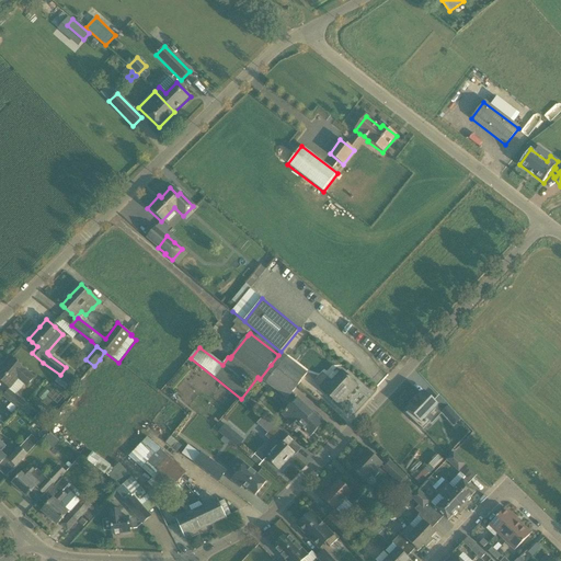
[(278,355),(271,365),(272,366),(297,386),(308,374),(283,354),(282,352),(281,353),(278,355)]
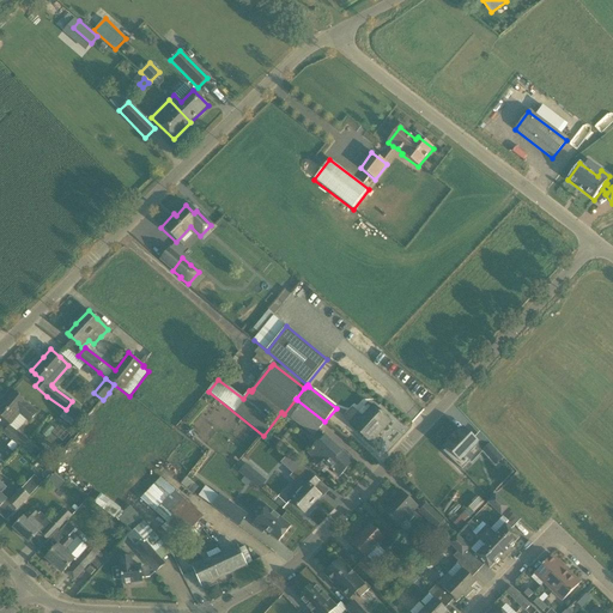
[(0,400),(0,414),(5,420),(10,423),(11,424),(19,414),(26,420),(30,423),(38,413),(28,405),(20,398),(11,390),(5,398),(7,400),(4,404),(0,400)]
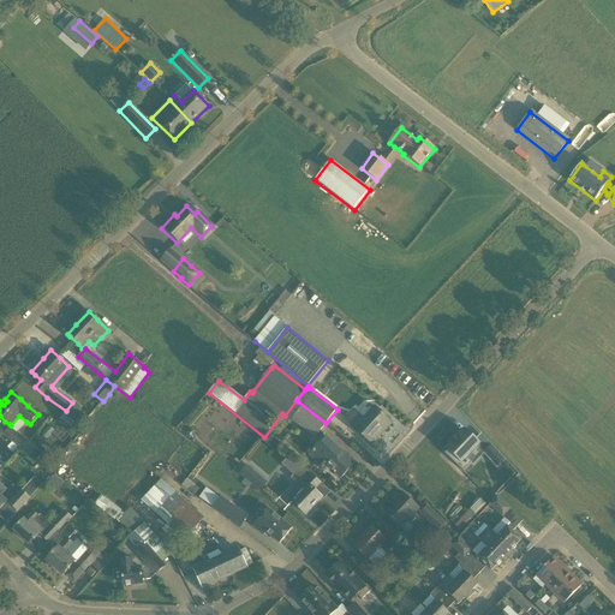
[(297,400),(285,416),(315,440),(327,424),(326,423),(298,401),(297,400)]
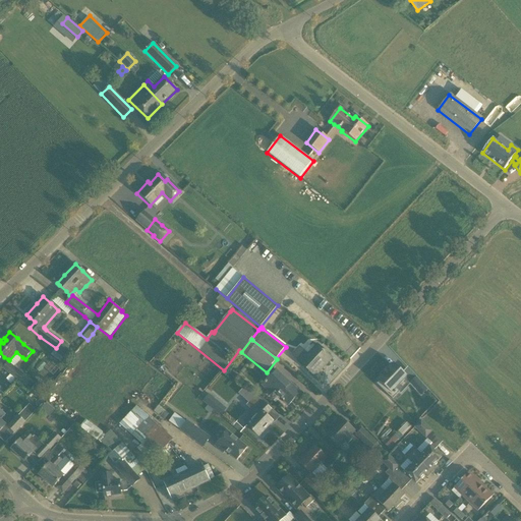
[(305,355),(306,353),(299,346),(291,355),(314,377),(324,367),(322,365),(330,356),(319,346),(307,357),(305,355)]
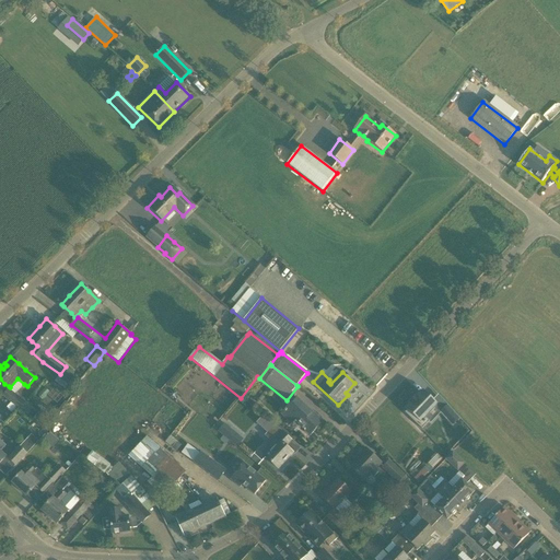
[(26,415),(32,408),(25,404),(26,404),(9,389),(3,397),(26,415)]
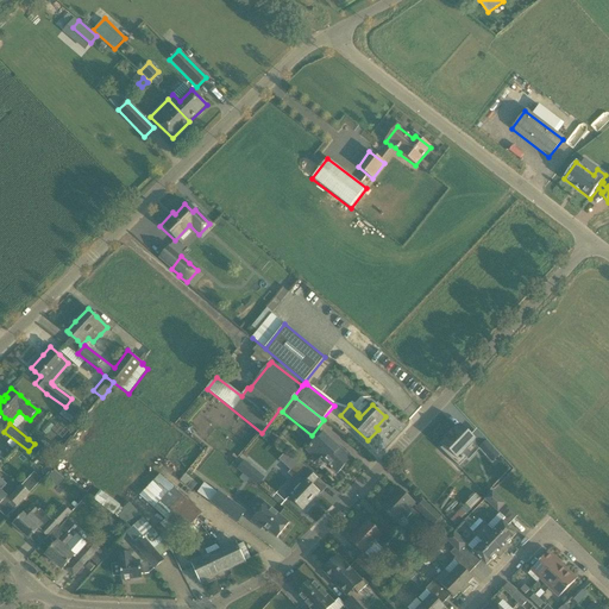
[(444,446),(440,450),(459,466),(468,458),(463,453),(476,440),(460,426),(443,445),(444,446)]
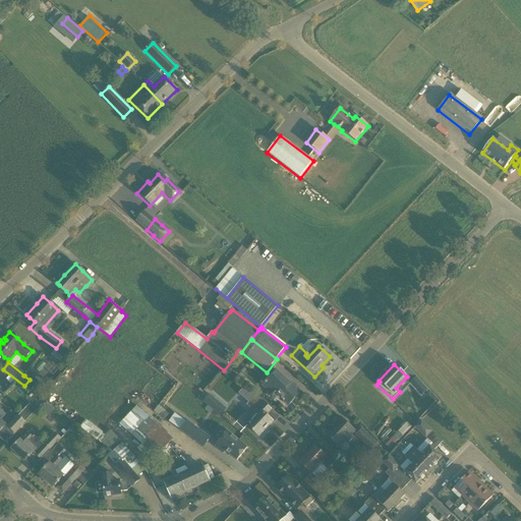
[(276,370),(261,386),(269,393),(269,396),(272,399),(276,399),(278,396),(288,405),(295,397),(292,395),(297,390),(276,370)]
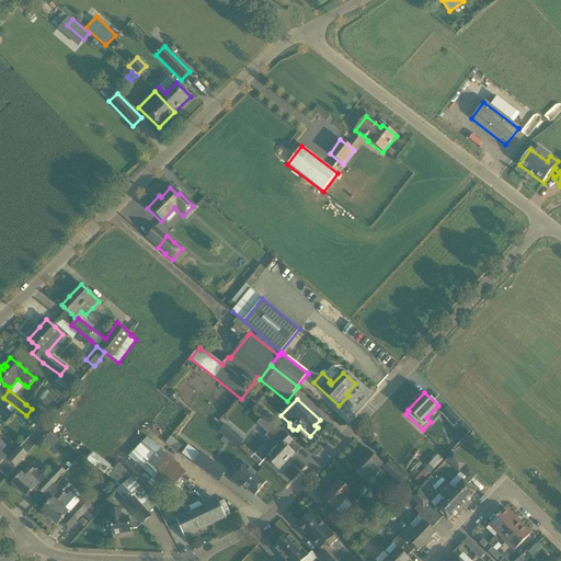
[(449,407),(442,413),(454,426),(457,422),(460,420),(449,407)]
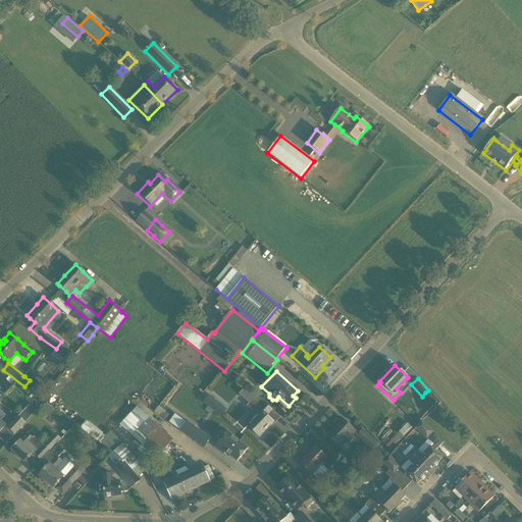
[(5,381),(0,386),(5,393),(10,387),(5,381)]
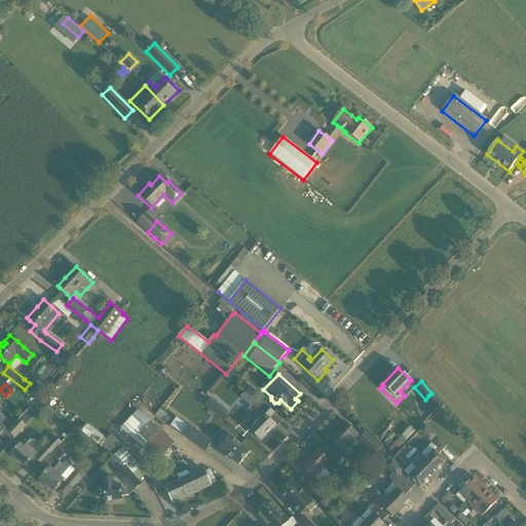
[(211,397),(204,405),(216,414),(222,406),(211,397)]
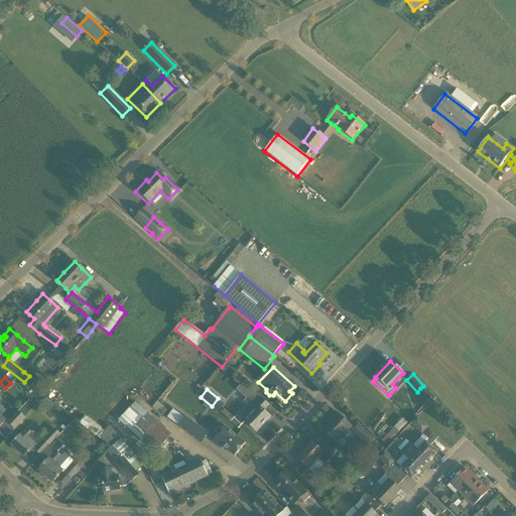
[(255,404),(246,413),(249,417),(245,421),(256,432),(270,417),(264,412),(269,406),(253,392),(248,397),(255,404)]
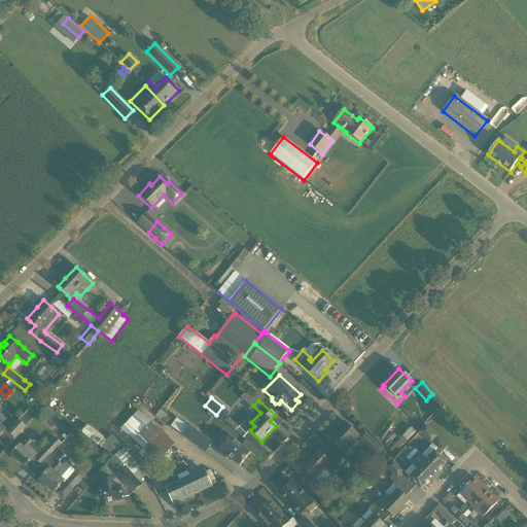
[(42,414),(51,420),(56,414),(46,408),(42,414)]
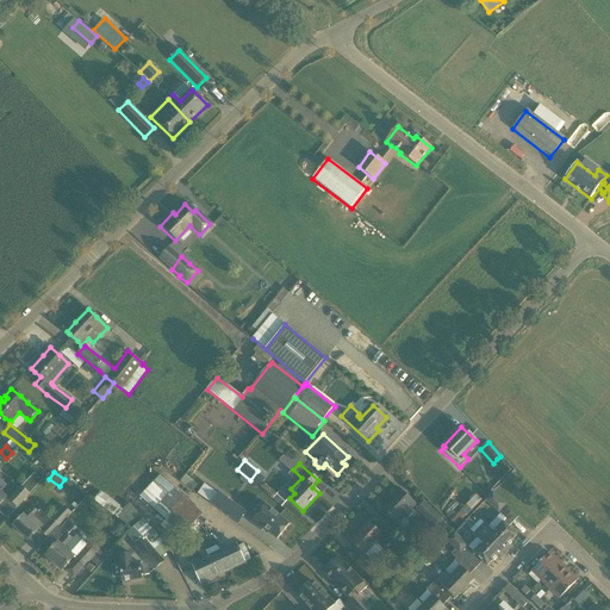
[(256,484),(263,475),(259,472),(251,479),(256,484)]
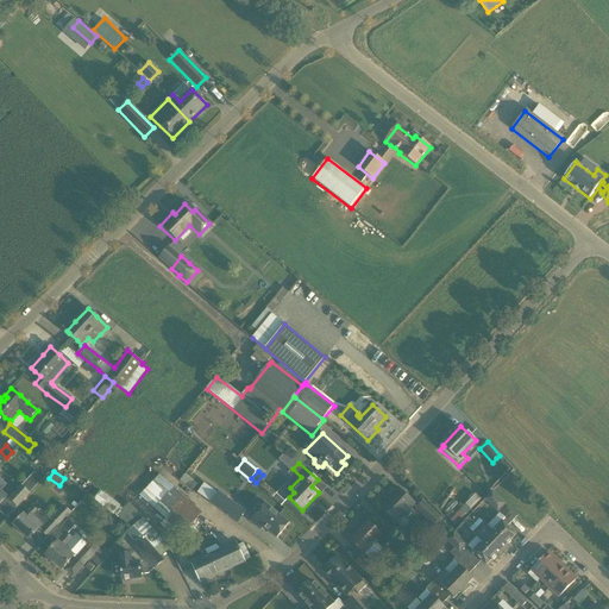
[(149,487),(140,495),(148,502),(155,509),(165,519),(164,520),(189,541),(198,531),(192,526),(202,514),(175,489),(174,489),(159,475),(149,487)]
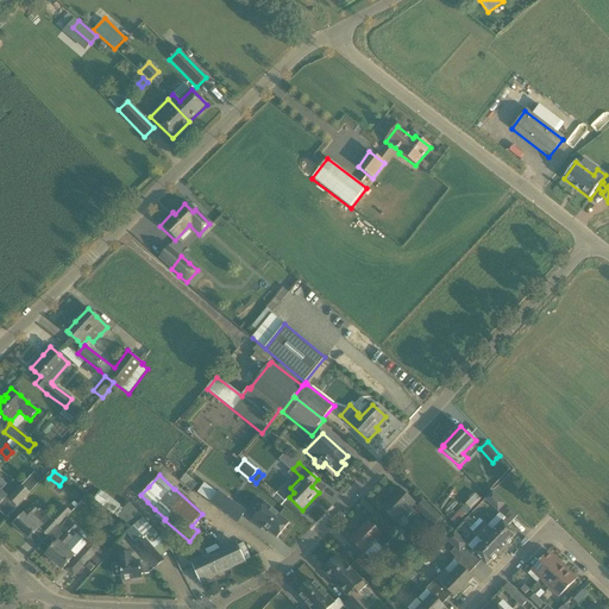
[(17,507),(30,494),(36,487),(29,479),(8,500),(17,507)]
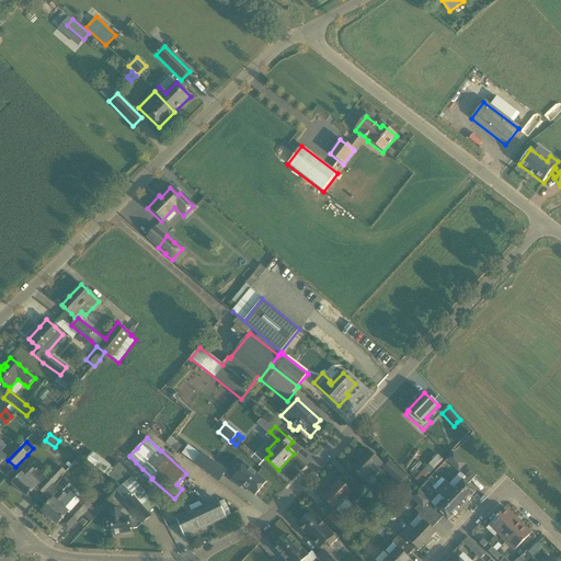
[(382,465),(367,450),(361,456),(363,458),(353,469),(366,482),(371,476),(374,479),(380,472),(377,469),(382,465)]
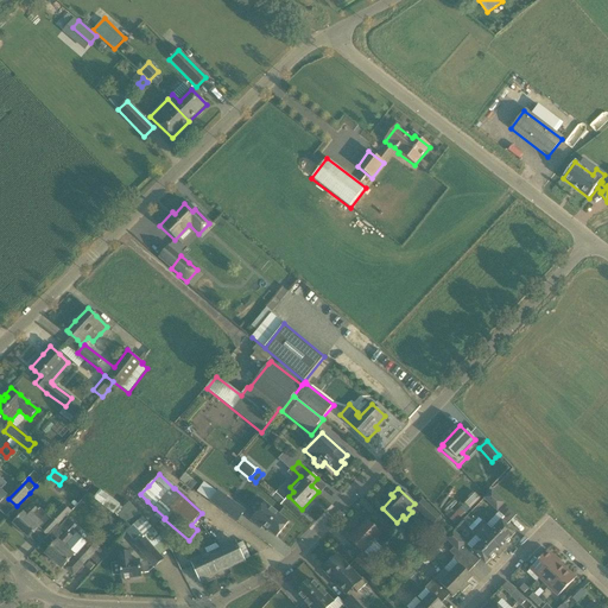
[(101,489),(94,498),(103,505),(109,496),(101,489)]
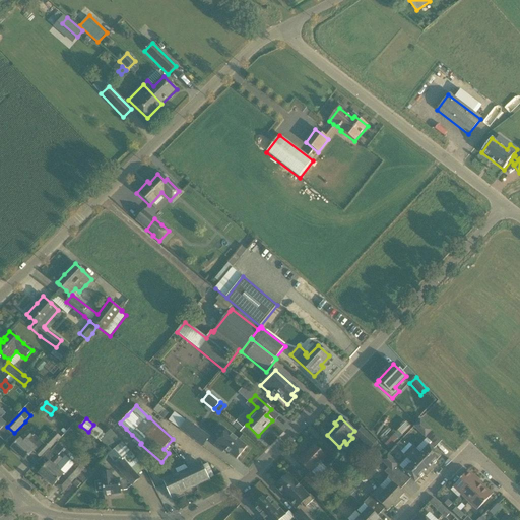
[(187,419),(180,430),(194,440),(201,431),(187,419)]
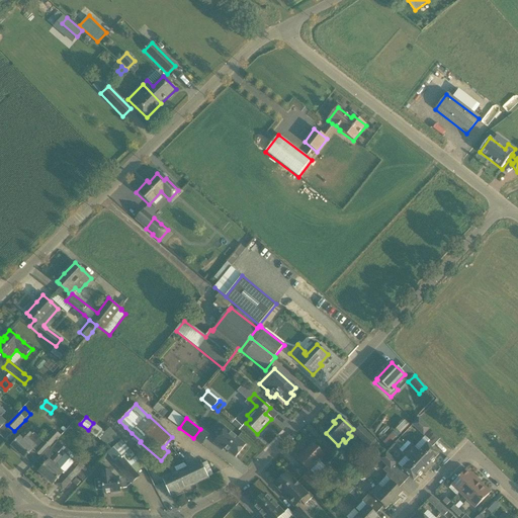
[(411,445),(407,449),(426,467),(439,454),(432,448),(440,439),(419,418),(413,425),(425,437),(414,448),(411,445)]
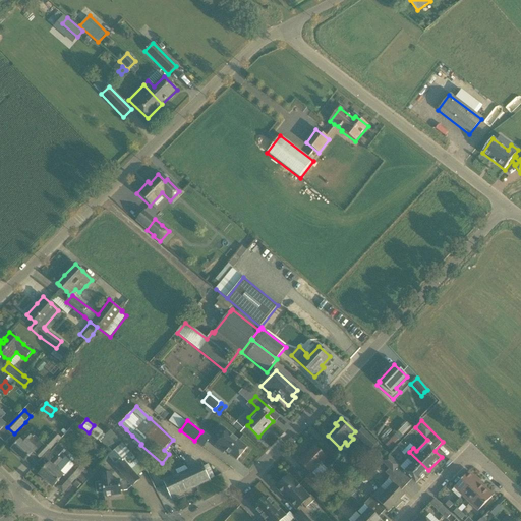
[(89,432),(97,439),(98,438),(101,440),(113,453),(112,454),(120,463),(115,467),(125,478),(132,486),(139,479),(140,479),(132,470),(139,464),(131,455),(131,454),(124,446),(122,445),(111,430),(105,436),(103,433),(104,432),(97,427),(94,425),(89,432)]
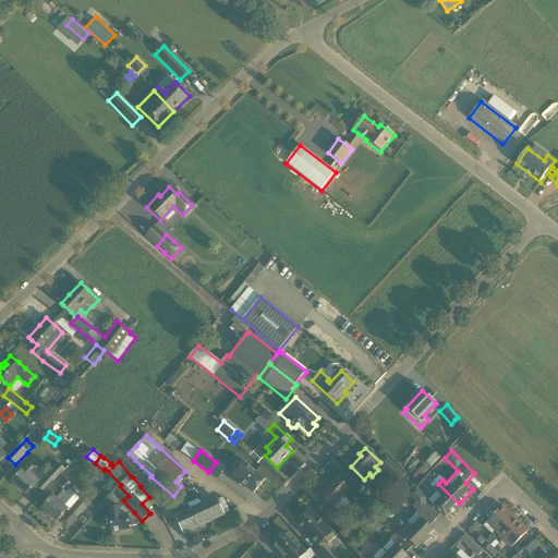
[(398,482),(403,475),(388,460),(381,466),(398,482)]
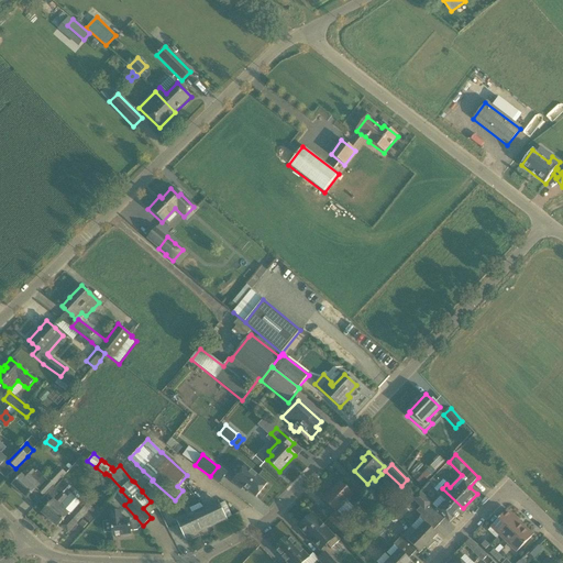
[(236,476),(232,482),(241,490),(243,487),(256,497),(267,484),(245,465),(244,466),(236,476)]
